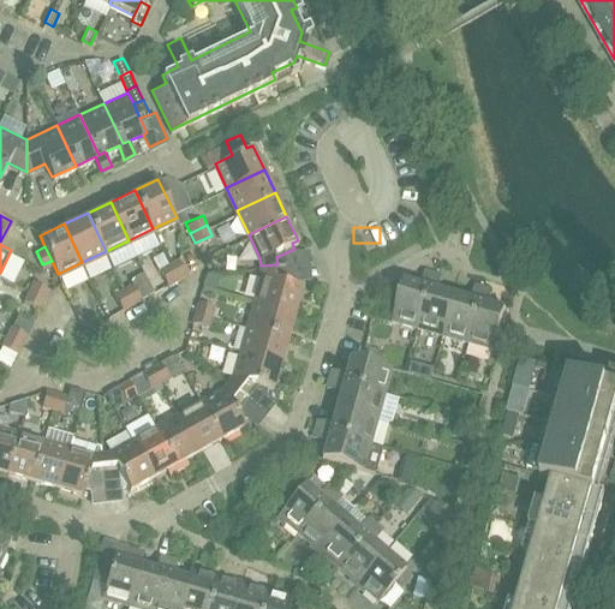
[(22,282),(34,258),(17,250),(6,274),(22,282)]
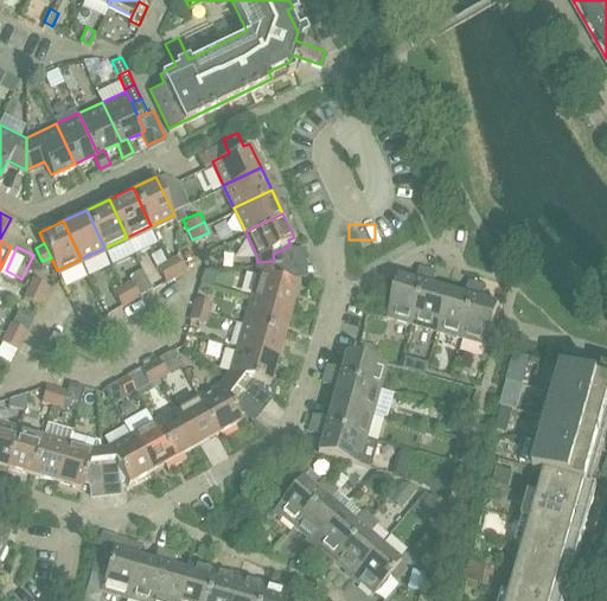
[(184,268),(184,267),(176,253),(166,257),(174,273),(184,268)]
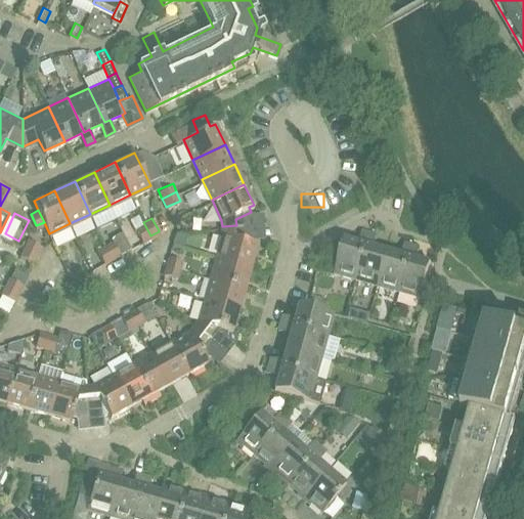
[(143,241),(150,235),(143,222),(135,226),(143,241)]
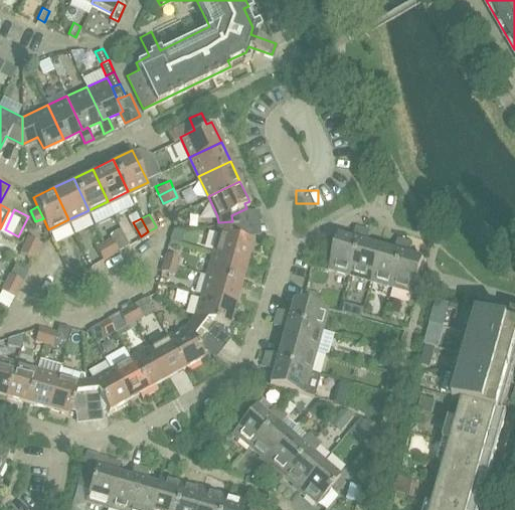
[(218,228),(212,249),(246,260),(252,238),(247,236),(248,231),(232,227),(232,221),(218,222),(218,228)]
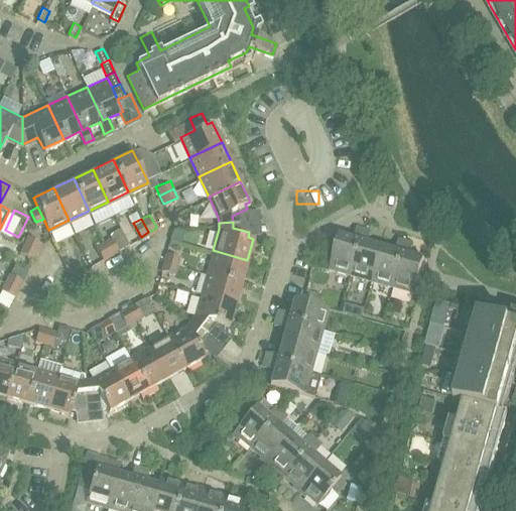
[(330,266),(352,272),(365,226),(356,224),(353,236),(339,232),(330,266)]
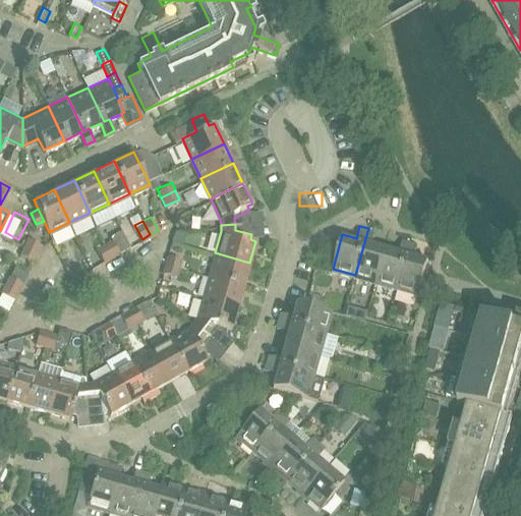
[(355,275),(377,281),(386,246),(372,243),(377,230),(368,228),(355,275)]
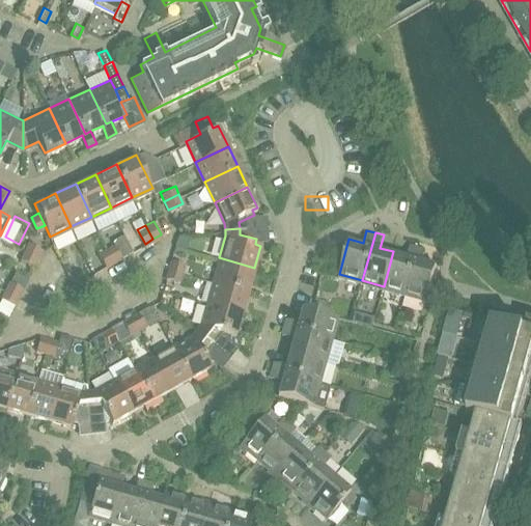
[(43,247),(42,247),(28,240),(24,248),(38,255),(43,247)]
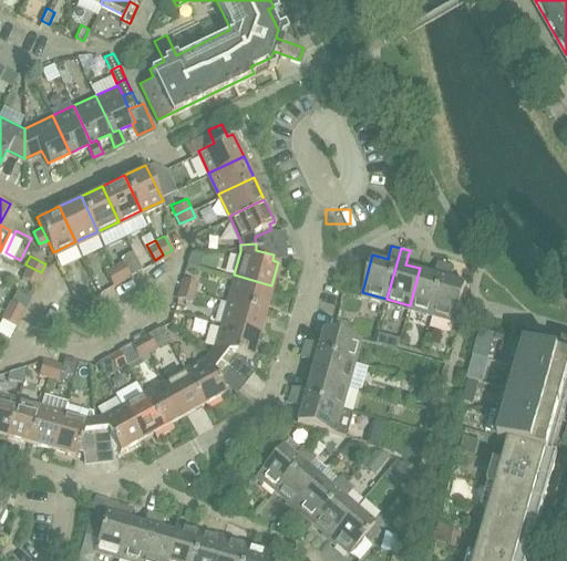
[(122,279),(131,273),(122,258),(113,263),(122,279)]
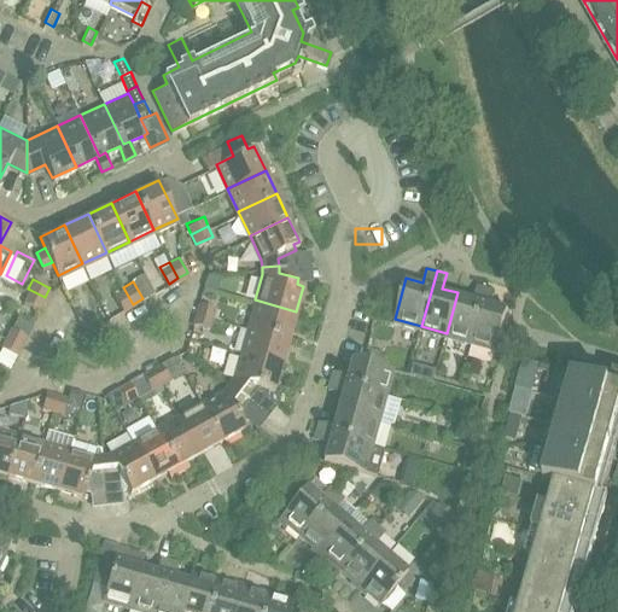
[(473,297),(458,292),(447,333),(471,341),(487,285),(478,283),(473,297)]
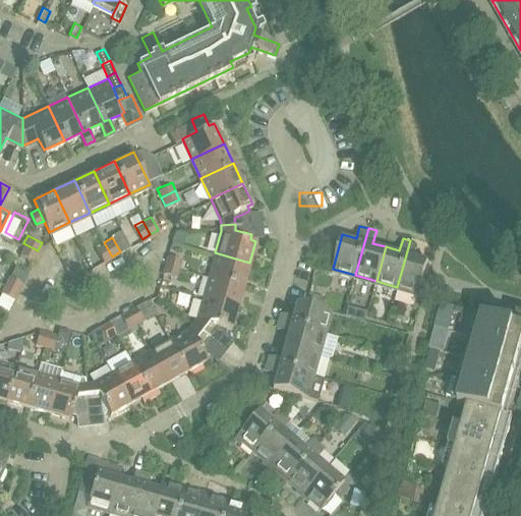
[(428,259),(415,254),(418,242),(410,240),(397,287),(419,293),(428,259)]
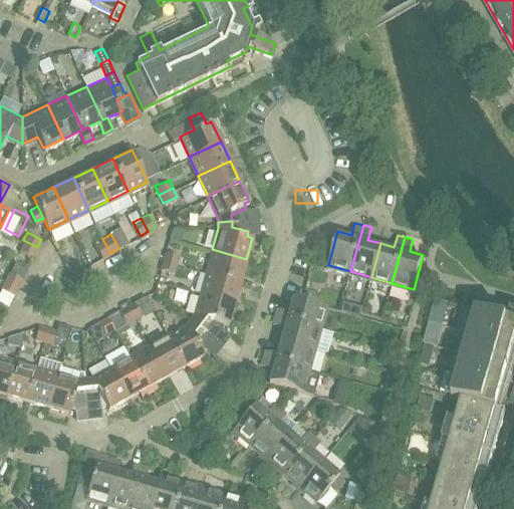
[(102,257),(110,253),(102,239),(95,243),(102,257)]
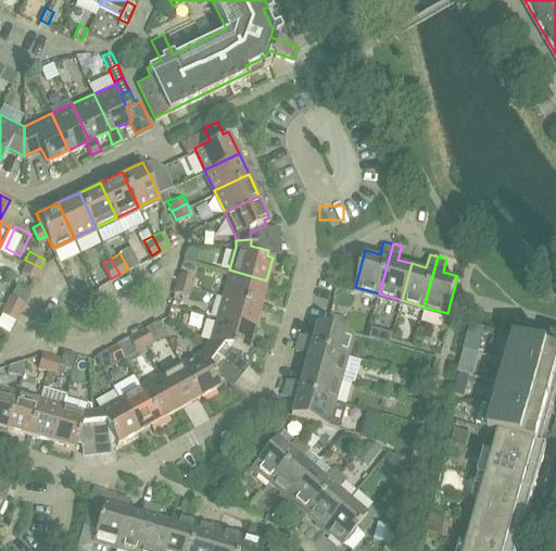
[(36,277),(40,267),(25,260),(21,268),(36,277)]
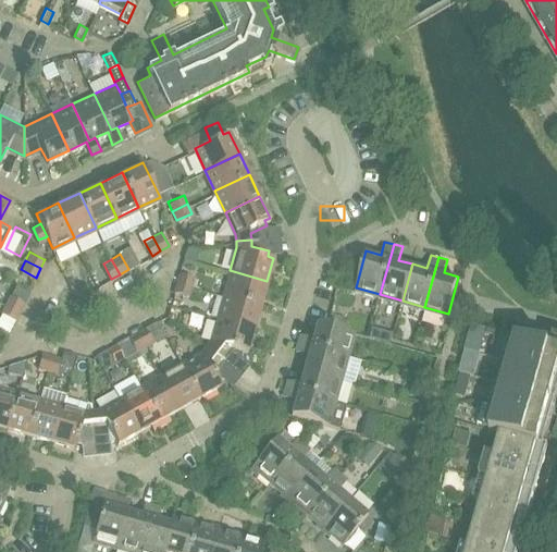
[(195,276),(178,270),(176,280),(192,284),(195,276)]
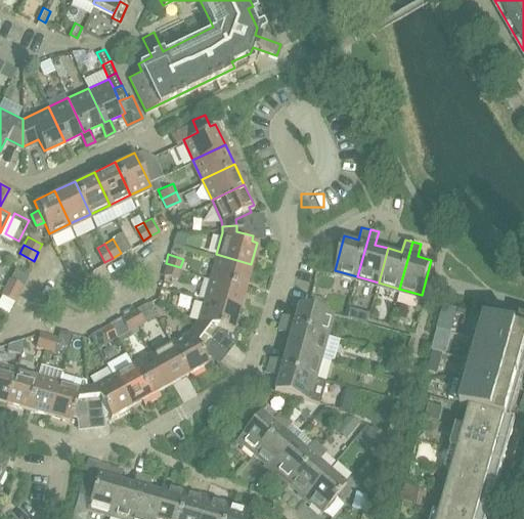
[(216,254),(210,276),(245,286),(251,264),(216,254)]
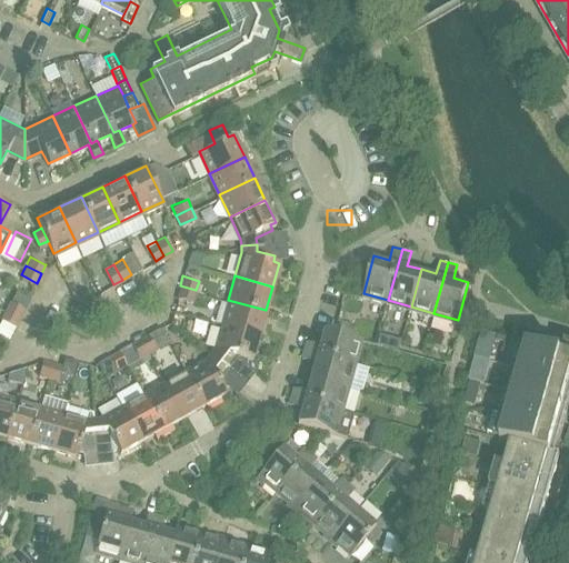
[(193,300),(196,290),(180,285),(177,295),(193,300)]
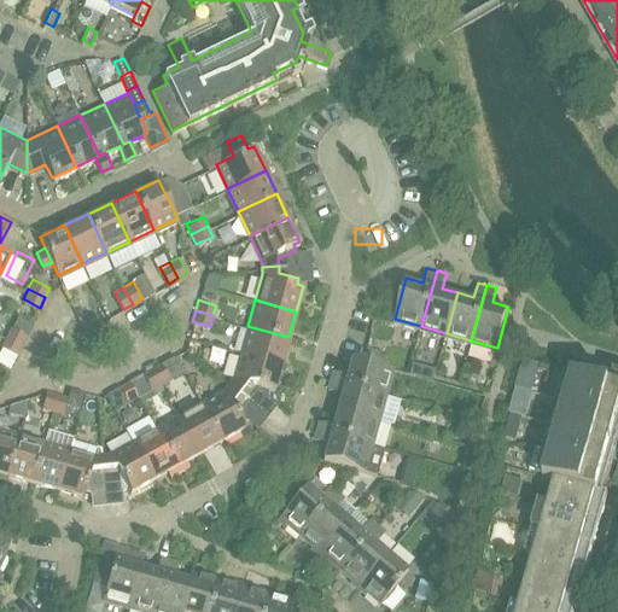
[(87,313),(82,322),(100,330),(104,320),(87,313)]
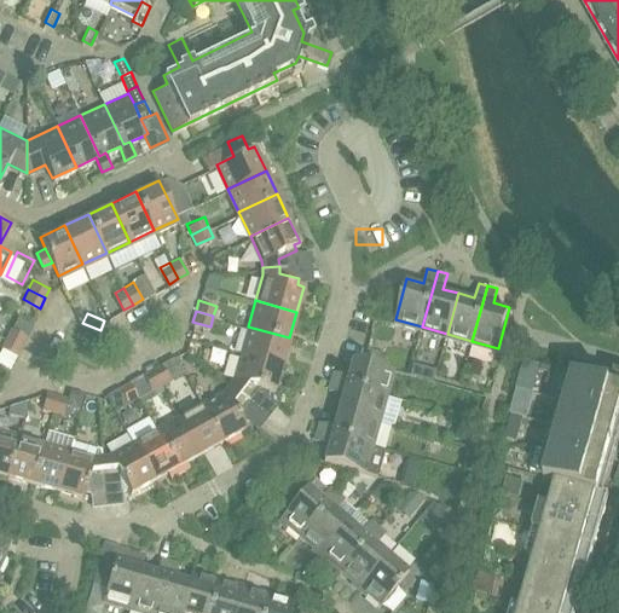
[(22,343),(27,334),(10,325),(5,335),(7,335),(22,343)]
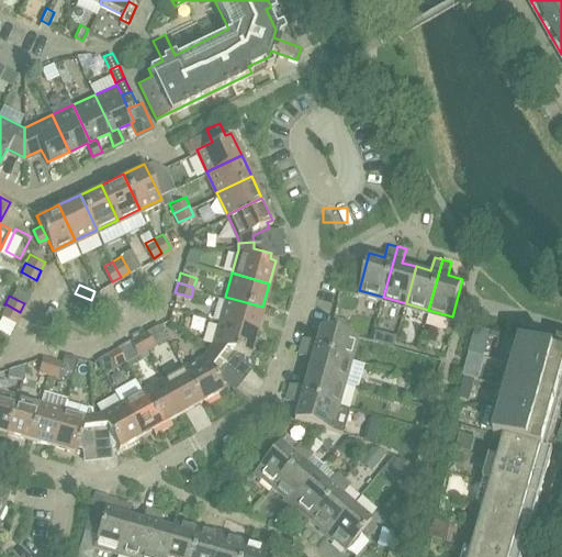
[(225,297),(218,319),(256,329),(262,307),(225,297)]
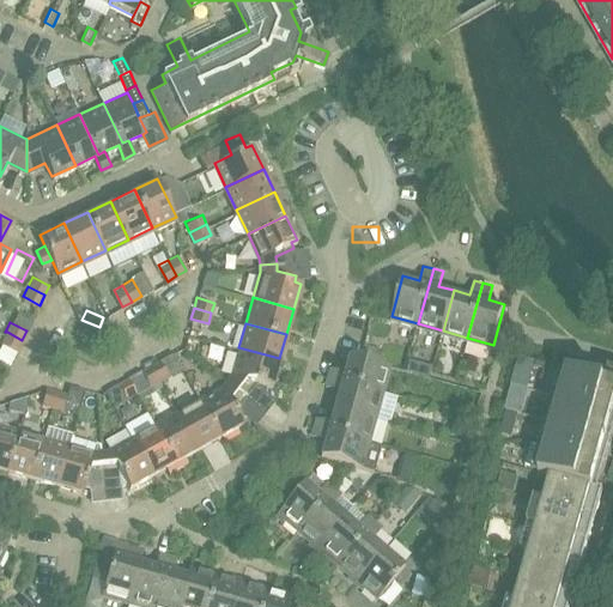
[(17,350),(22,340),(7,332),(5,332),(0,341),(17,350)]
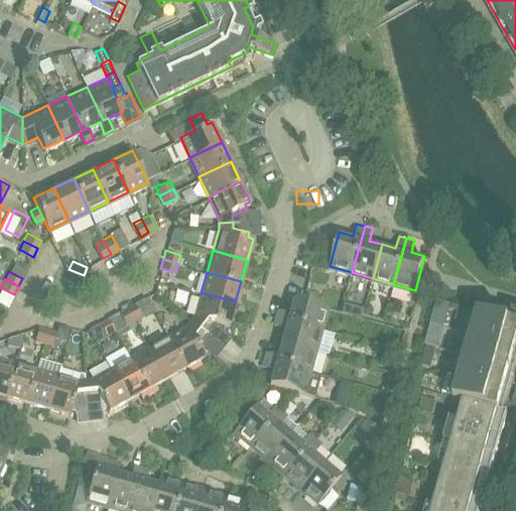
[(304,287),(301,298),(316,302),(319,291),(304,287)]
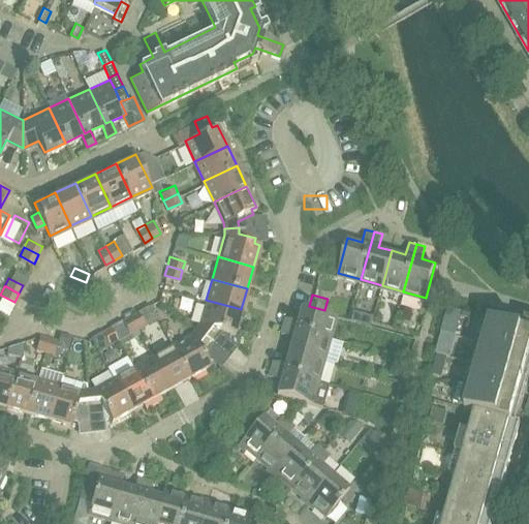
[(206,300),(199,321),(195,327),(207,336),(211,331),(227,335),(229,330),(235,332),(241,309),(206,300)]
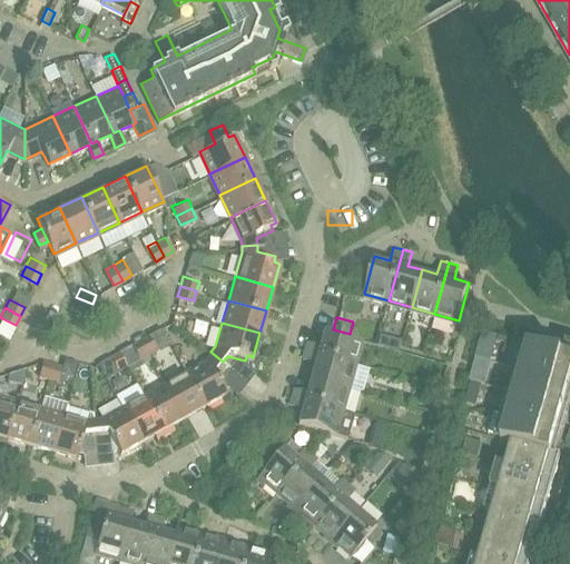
[(324,327),(320,343),(305,338),(303,347),(355,362),(362,338),(350,334),(333,329),(324,327)]
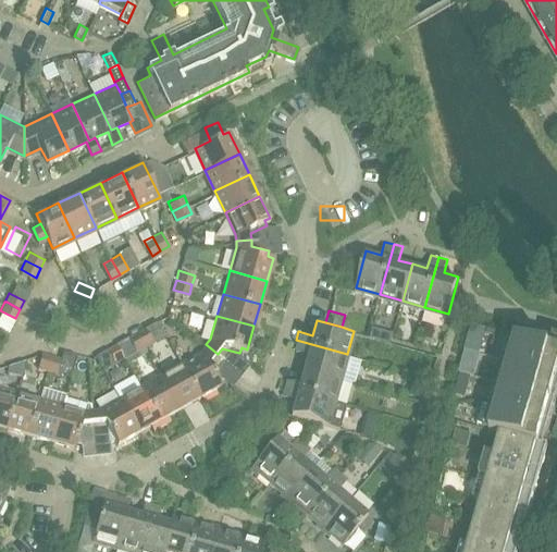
[(153,340),(145,324),(137,330),(145,344),(153,340)]
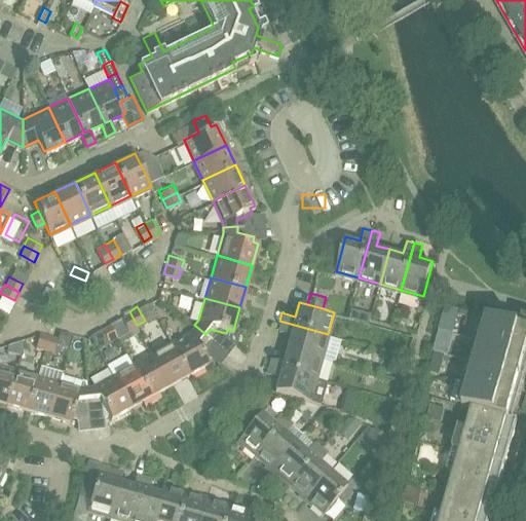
[(128,330),(137,325),(129,311),(120,317),(128,330)]
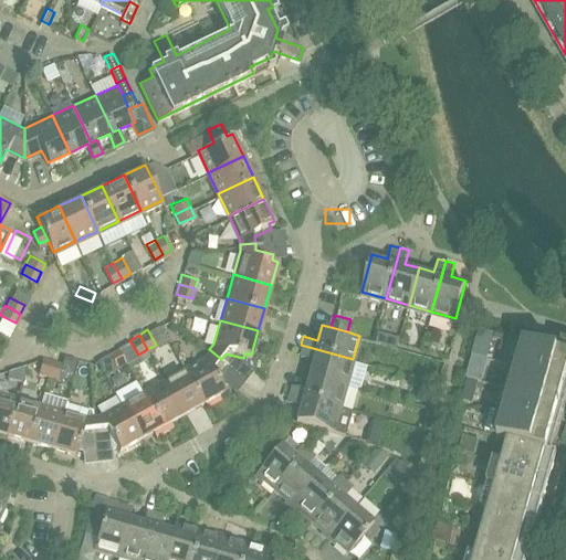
[(524,559),(556,450),(545,446),(565,373),(565,339),(563,339),(559,349),(523,339),(496,433),(507,436),(472,559),(524,559)]
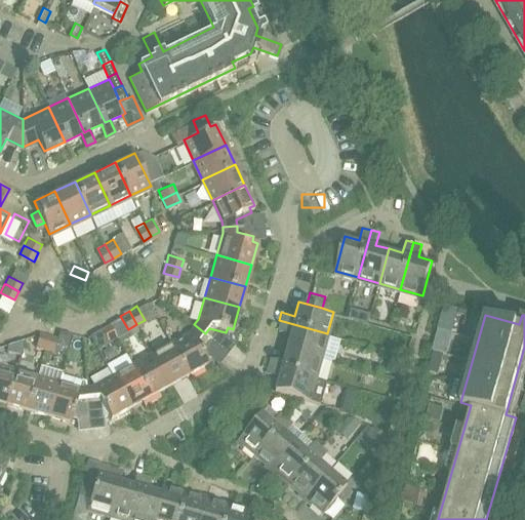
[(444,316),(441,326),(451,329),(454,319),(444,316)]
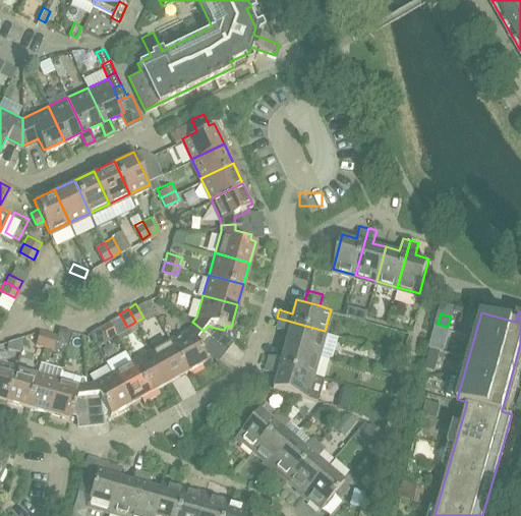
[(288,329),(284,343),(319,352),(325,331),(277,318),(275,325),(288,329)]
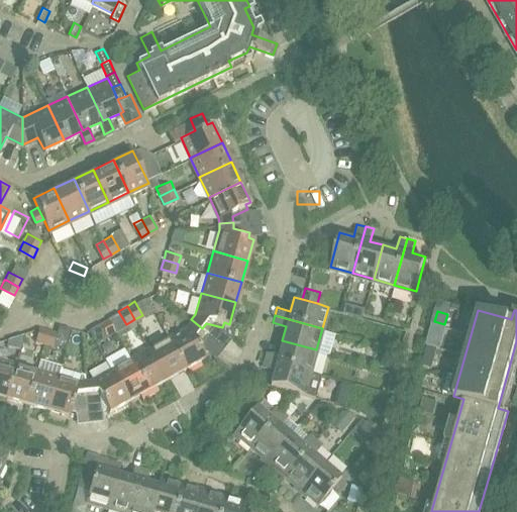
[(115,330),(108,317),(99,321),(107,334),(115,330)]
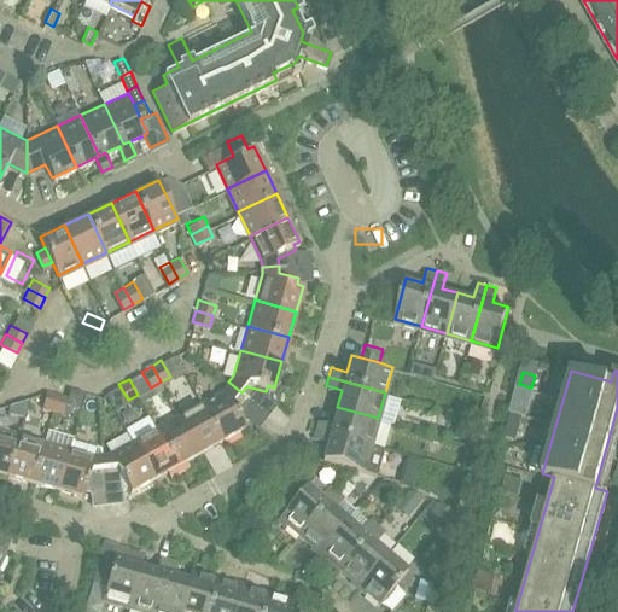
[(225,389),(203,401),(223,437),(245,425),(242,419),(248,417),(238,398),(242,392),(228,382),(225,389)]
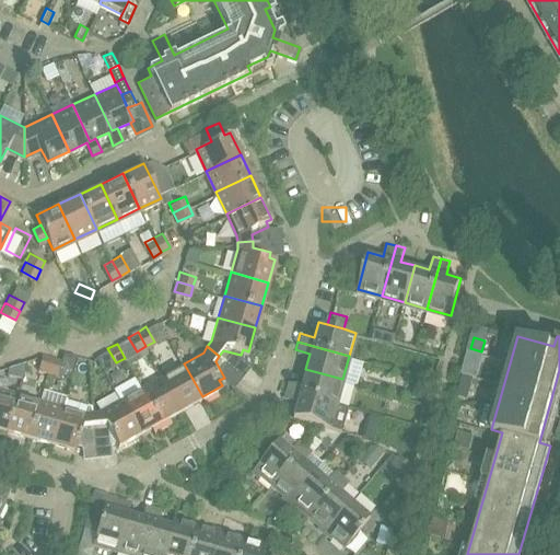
[(51,355),(42,353),(37,368),(47,371),(51,355)]
